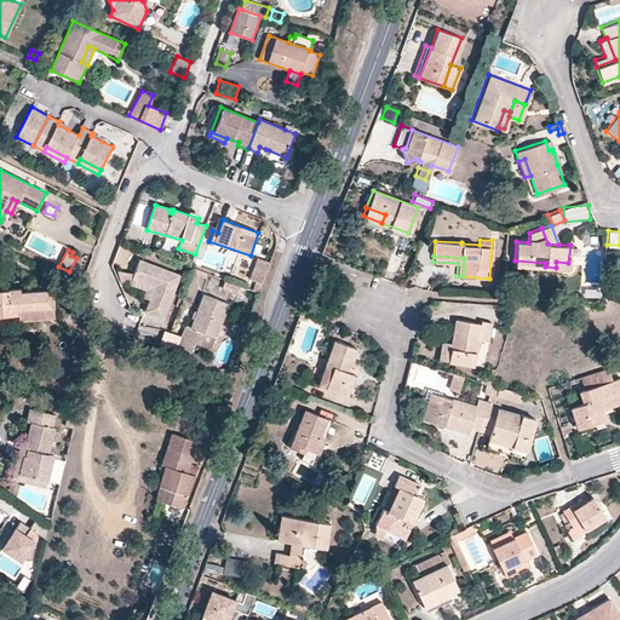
[(262,283),(270,263),(258,258),(251,279),(262,283)]
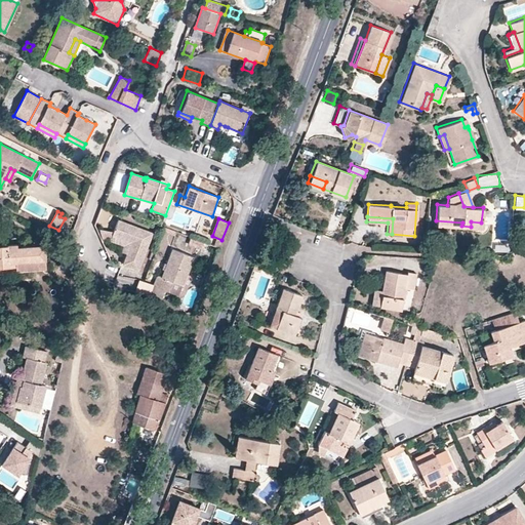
[(138,271),(153,233),(118,219),(113,233),(132,241),(127,254),(123,265),(138,271)]
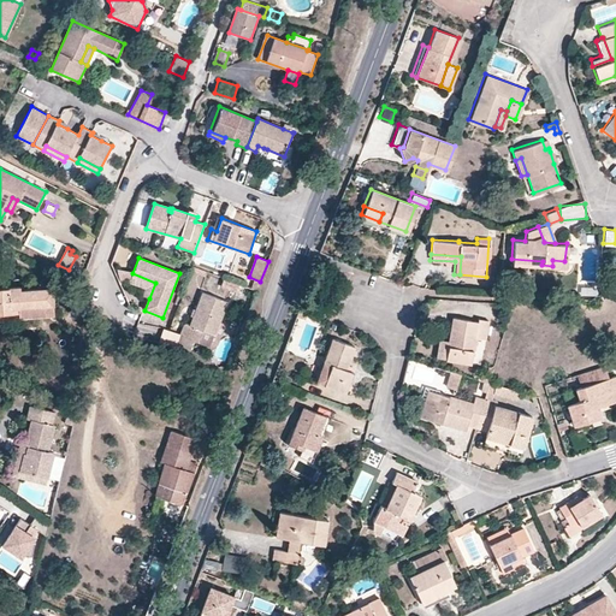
[(117,276),(129,279),(131,270),(119,267),(117,276)]
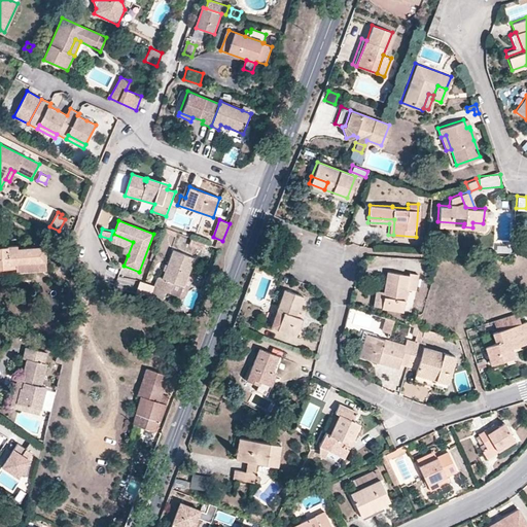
[(128,255),(133,242),(113,234),(111,241),(125,246),(123,252),(128,255)]
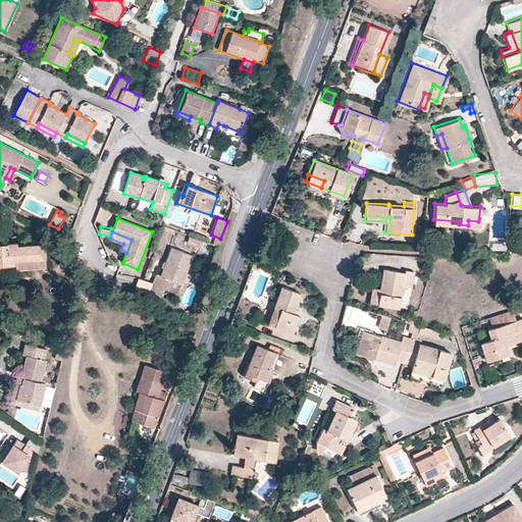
[(46,263),(44,241),(43,241),(42,235),(34,236),(34,242),(17,243),(16,240),(0,241),(0,268),(19,267),(19,265),(46,263)]
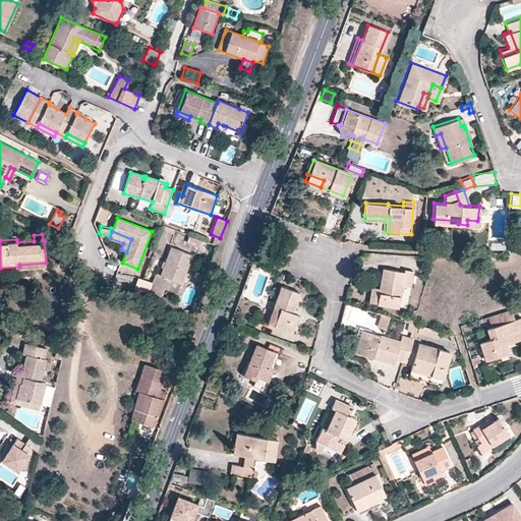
[(199,246),(201,239),(194,237),(192,243),(199,246)]
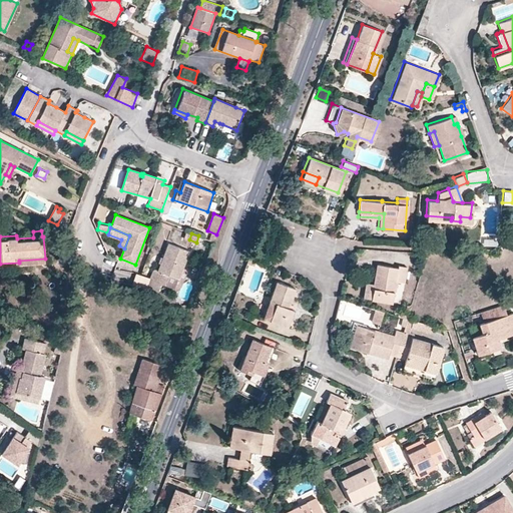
[(175,289),(189,251),(168,243),(158,271),(155,270),(153,271),(150,280),(161,284),(175,289)]
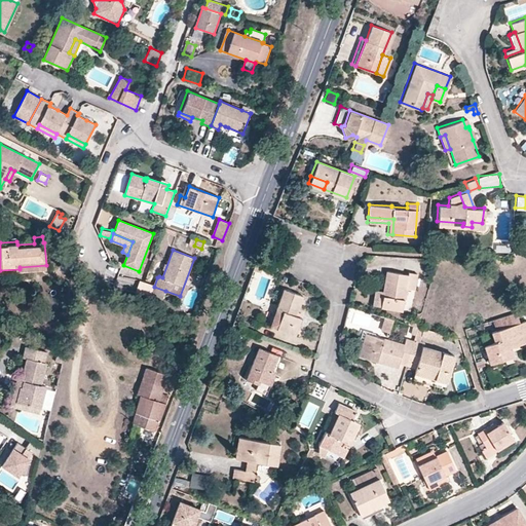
[(260,272),(262,266),(255,264),(253,269),(260,272)]
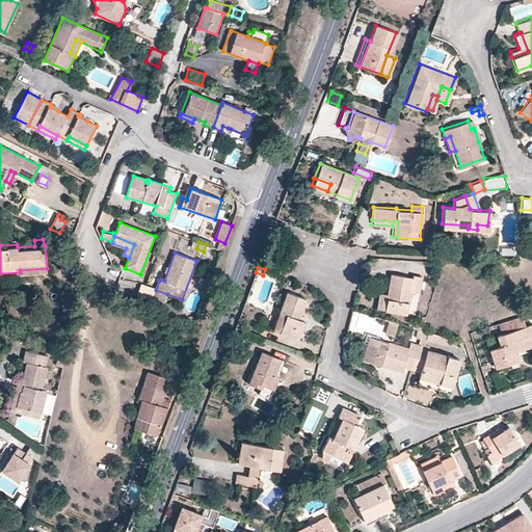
[(418,292),(420,275),(411,274),(411,276),(390,273),(387,293),(383,309),(405,312),(409,290),(418,292)]
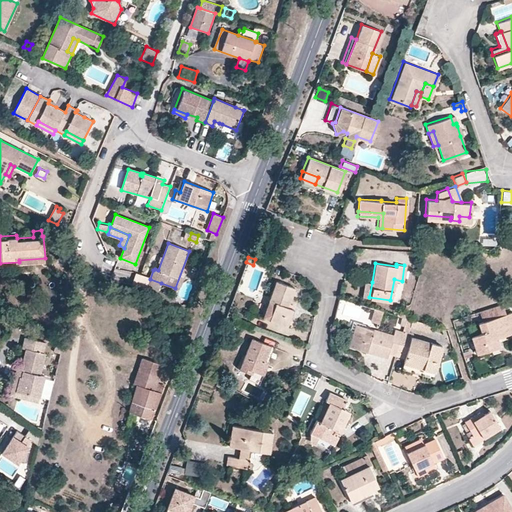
[(146,285),(149,276),(135,272),(132,281),(146,285)]
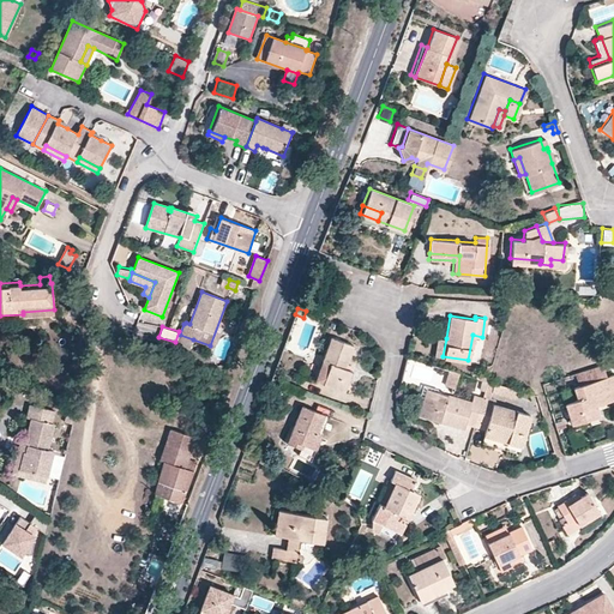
[(190,350),(193,339),(180,335),(175,345),(190,350)]
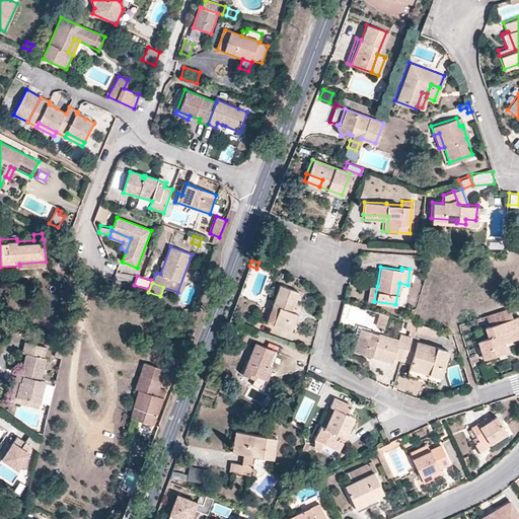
[(293,307),(298,292),(279,285),(273,304),(279,307),(273,323),(291,330),(297,313),(295,312),(291,311),(293,307)]
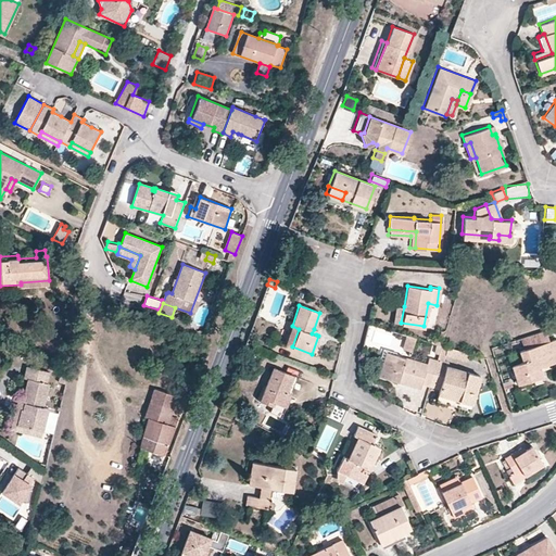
[(401,323),(404,306),(394,305),(392,321),(401,323)]
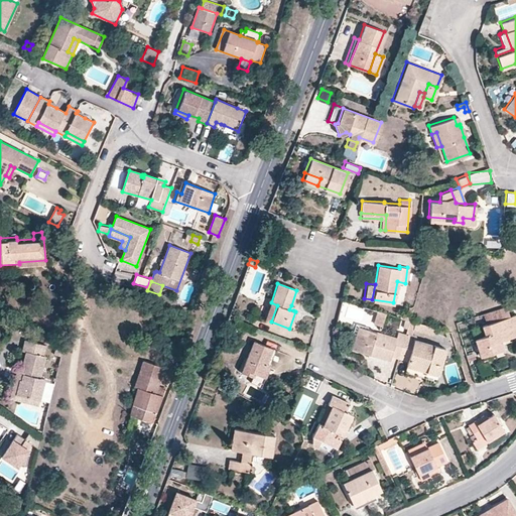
[(271,321),(277,305),(271,302),(265,319),(271,321)]
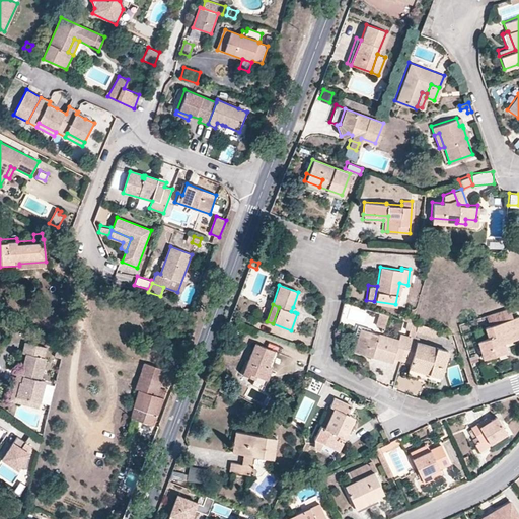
[(518,336),(518,317),(518,315),(511,317),(508,307),(485,315),(488,324),(484,326),(487,337),(476,340),(482,358),(506,350),(503,342),(518,336)]
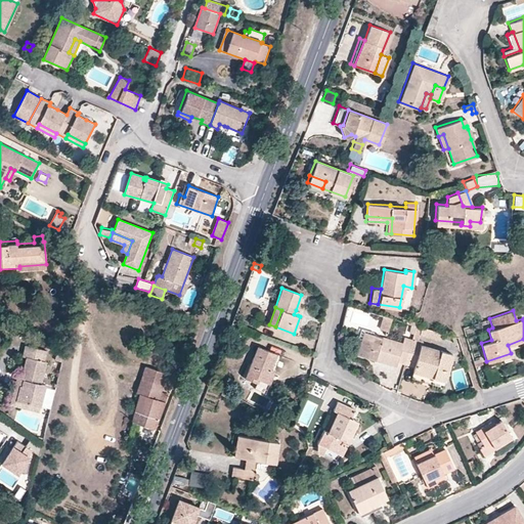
[(387,330),(390,317),(382,315),(378,328),(387,330)]
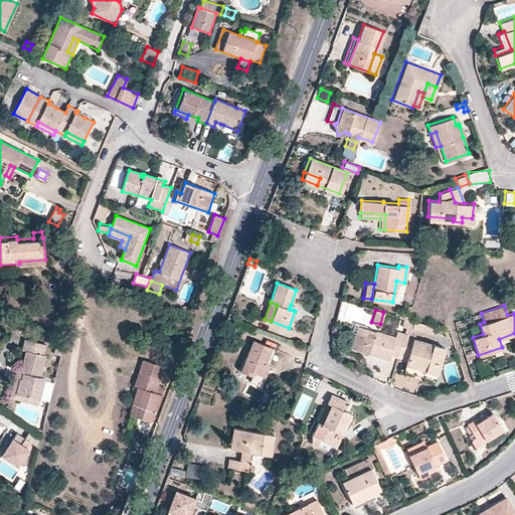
[(11,328),(17,318),(9,313),(3,323),(11,328)]
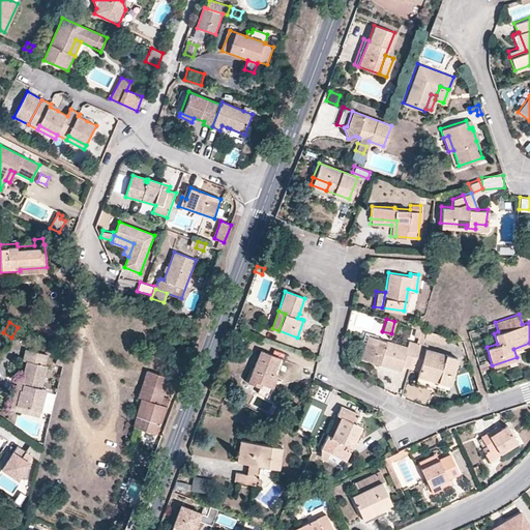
[(423,337),(425,330),(419,328),(416,336),(415,341),(421,343),(423,337)]
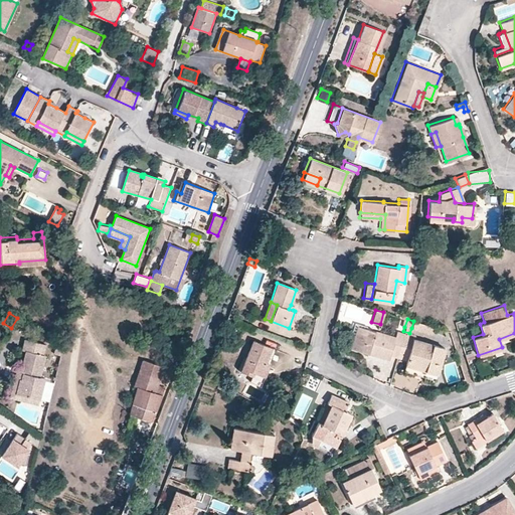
[(432,334),(434,326),(413,321),(411,328),(432,334)]
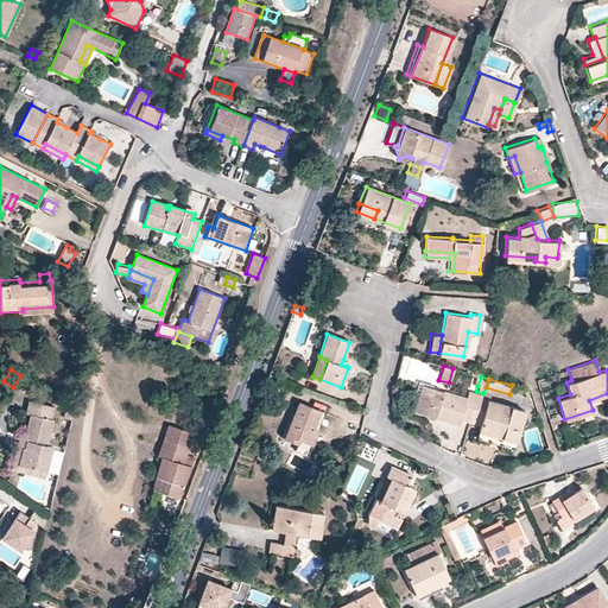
[(418,392),(420,384),(431,387),(432,384),(417,380),(415,391),(418,392)]
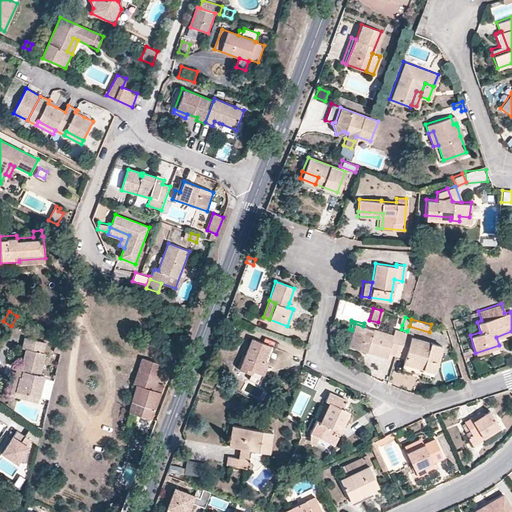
[(394,354),(401,331),(393,329),(392,334),(363,326),(354,323),(352,330),(347,345),(365,350),(366,348),(369,348),(368,351),(385,356),(387,352),(394,354)]
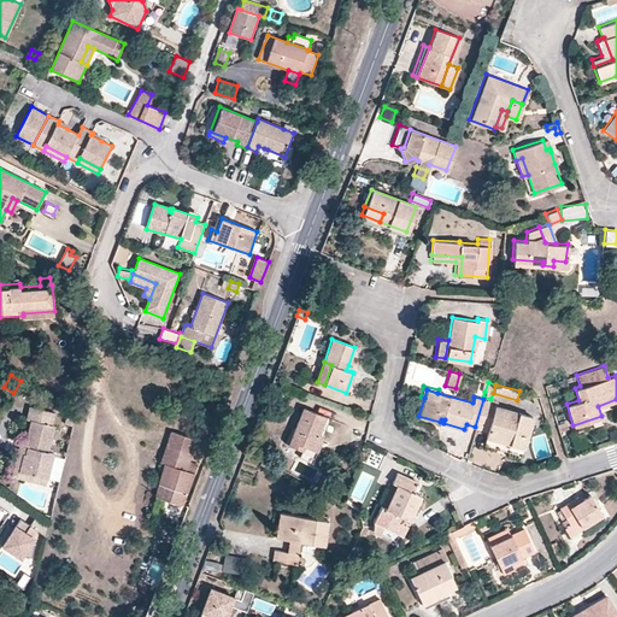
[(522,447),(532,416),(494,405),(495,400),(491,399),(483,397),(483,399),(475,427),(486,430),(485,435),(522,447)]
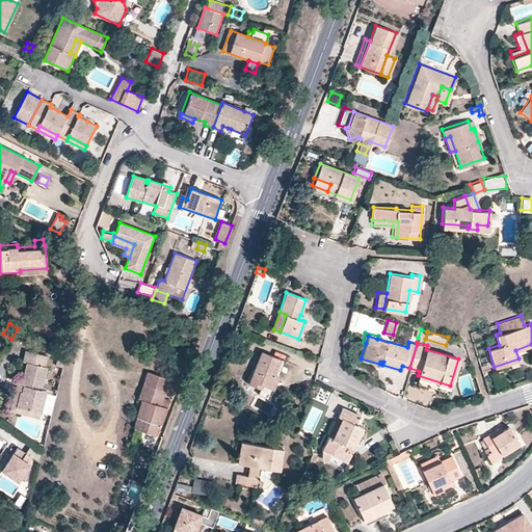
[(63,368),(67,353),(60,350),(56,366),(63,368)]
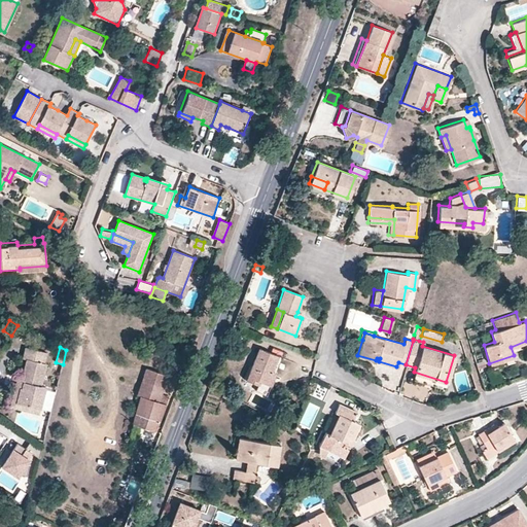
[(41,386),(46,364),(44,363),(47,353),(26,348),(23,358),(27,359),(22,379),(25,380),(23,388),(21,388),(16,402),(41,409),(46,387),(41,386)]
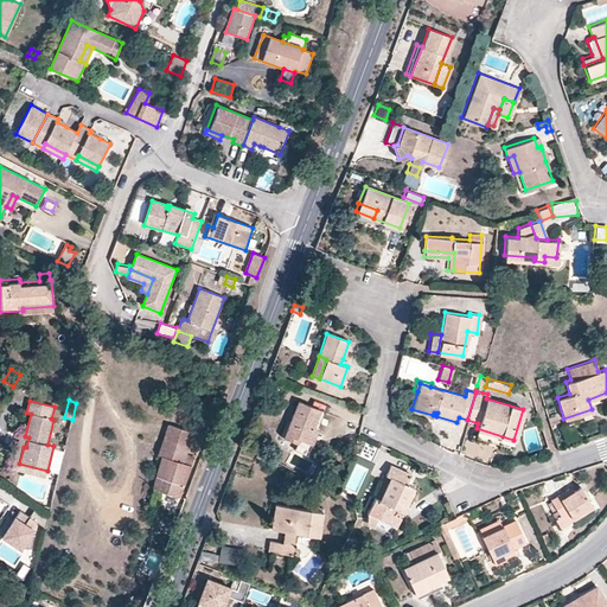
[(313,427),(320,409),(298,401),(283,438),(298,443),(300,439),(307,442),(313,427)]
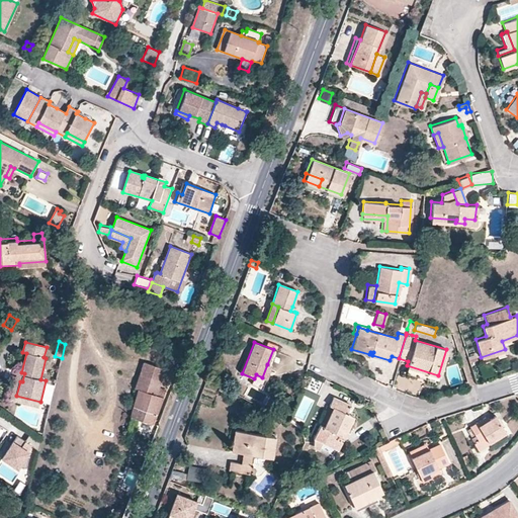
[(153,424),(166,390),(159,386),(165,368),(144,361),(135,387),(138,389),(130,416),(153,424)]
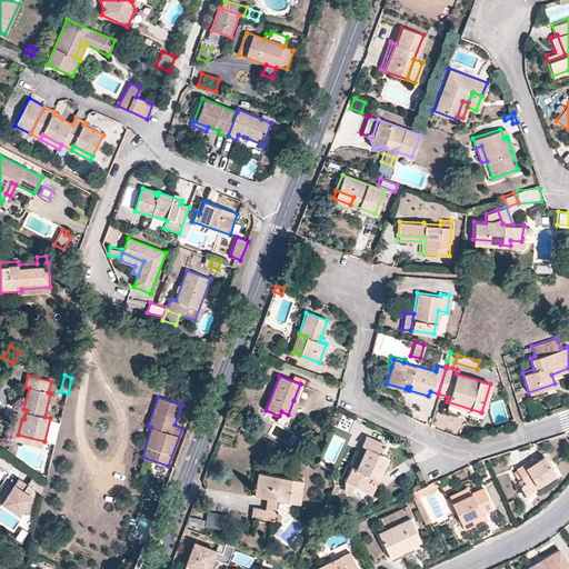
[(292,417),(298,402),(293,400),(288,415),(292,417)]
